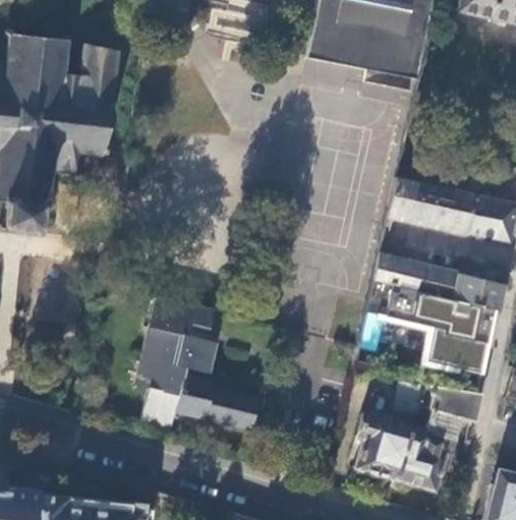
[(323,0),(312,57),(419,79),(436,0),(323,0)]
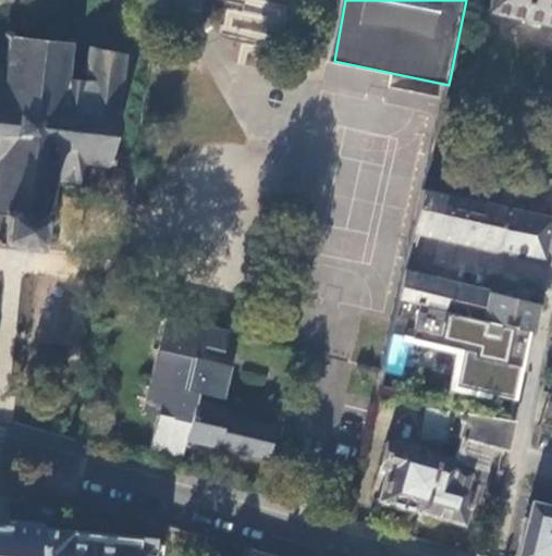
[(495,0),(493,10),(551,23),(551,0),(495,0)]
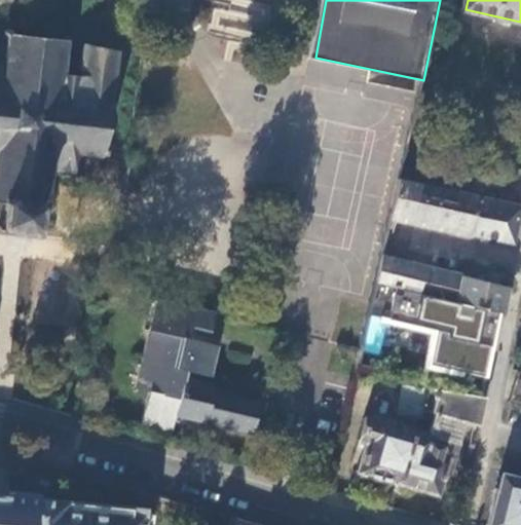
[(52,204),(56,175),(78,178),(82,181),(86,178),(83,174),(85,153),(112,156),(113,151),(109,151),(110,147),(114,107),(118,107),(119,102),(115,101),(122,50),(87,44),(83,77),(65,75),(69,45),(72,39),(67,35),(64,39),(16,34),(9,29),(5,34),(10,38),(7,67),(0,66),(0,202),(0,217),(3,219),(3,226),(0,226),(0,232),(7,233),(7,231),(32,234),(31,236),(43,237),(43,231),(37,230),(40,208),(48,209),(51,213),(56,210),(52,204)]
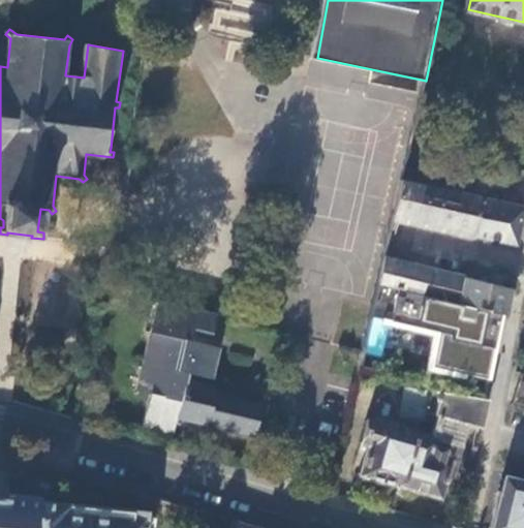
[(439,187),(443,173),(431,171),(427,185),(439,187)]
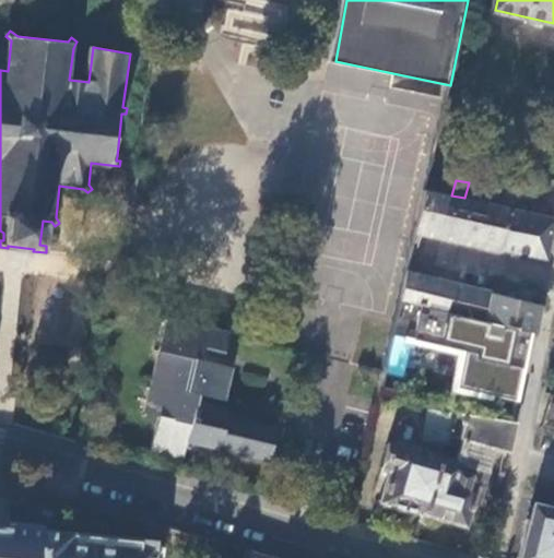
[(505,248),(513,210),(464,198),(451,196),(427,189),(417,233),(504,253),(505,248)]
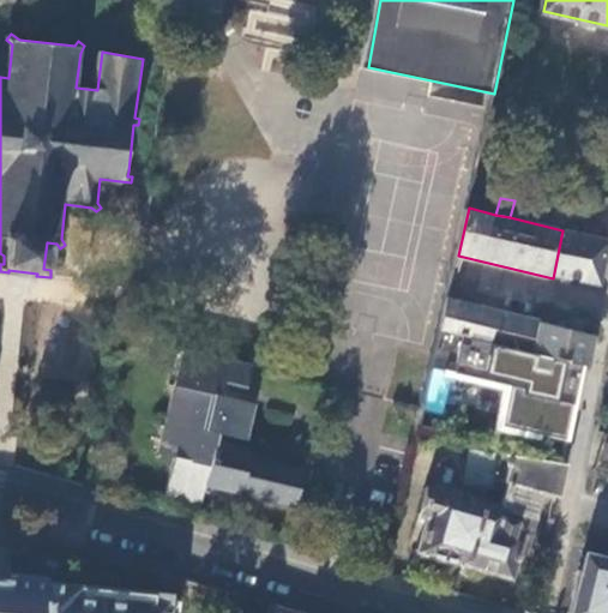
[(563,230),(554,272),(603,284),(607,269),(607,241),(563,230)]
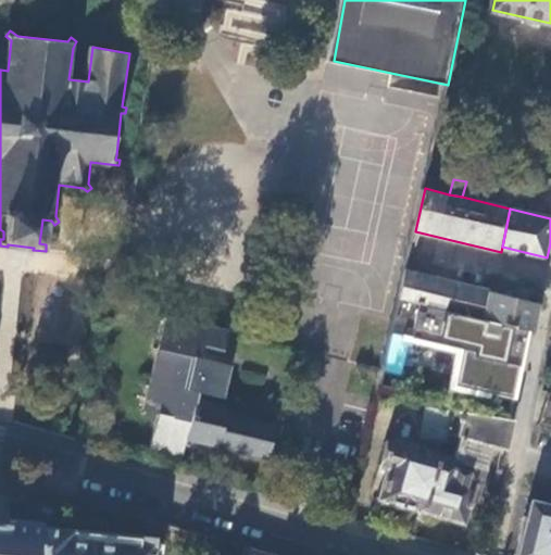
[(486,318),(493,288),(408,268),(400,299),(486,318)]
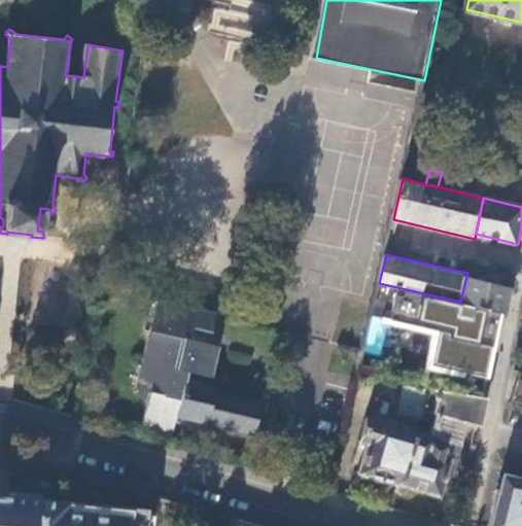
[(505,314),(506,314),(512,289),(507,288),(510,276),(492,273),(490,279),(467,273),(460,302),(460,304),(498,312),(505,314)]
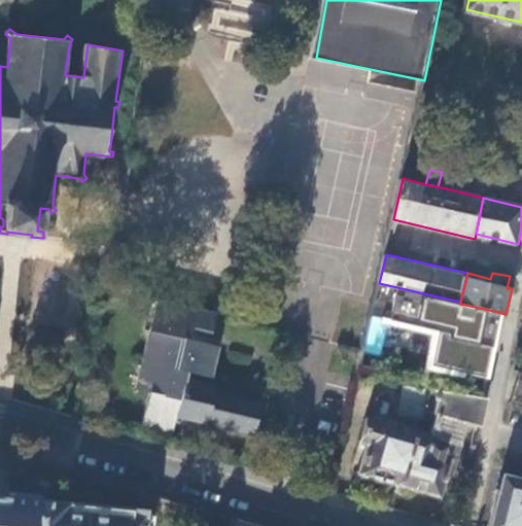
[(460,302),(379,283),(376,296),(375,303),(372,316),(442,330),(433,365),(484,377),(487,358),(498,312),(460,304),(460,302)]
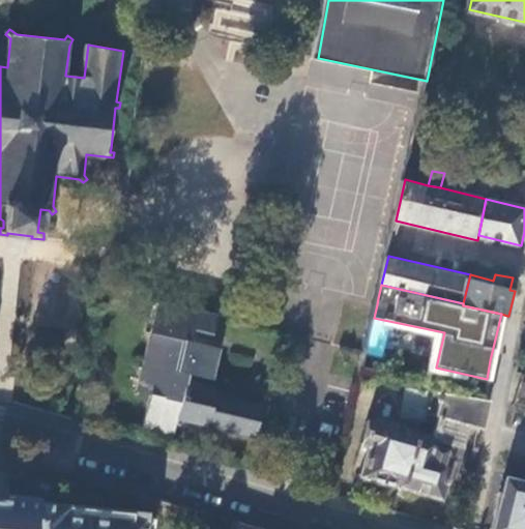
[(220,321),(161,306),(153,334),(156,335),(142,394),(154,398),(146,430),(178,437),(182,422),(258,441),(265,410),(217,399),(219,393),(190,386),(193,376),(215,382),(223,351),(194,345),(196,333),(215,339),(220,321)]
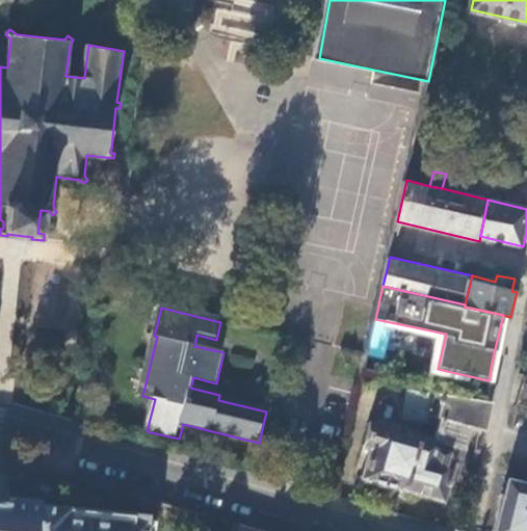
[(499,364),(509,317),(503,315),(492,362),(499,364)]
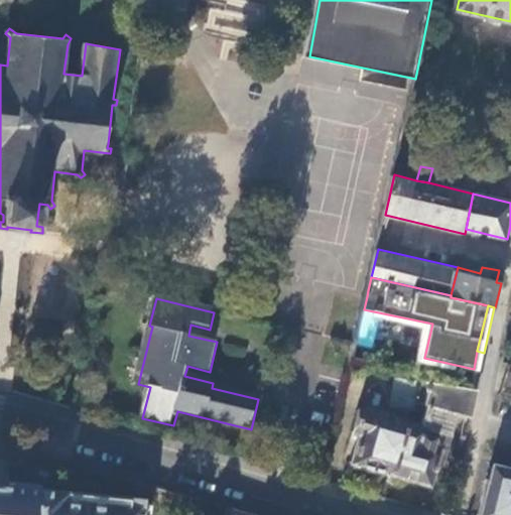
[(437,385),(456,388),(458,377),(440,374),(437,385)]
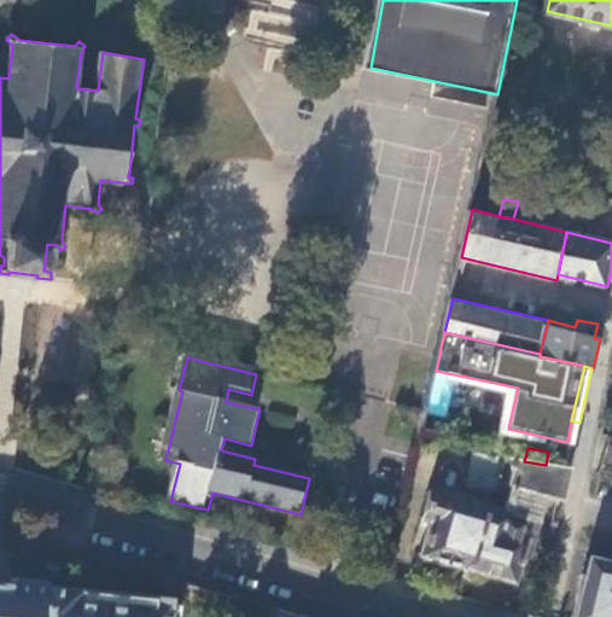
[(497,494),(507,459),(478,454),(470,487),(477,489),(477,494),(471,493),(470,496),(458,494),(456,496),(433,490),(425,518),(433,522),(424,556),(432,558),(471,569),(491,493),(497,494)]
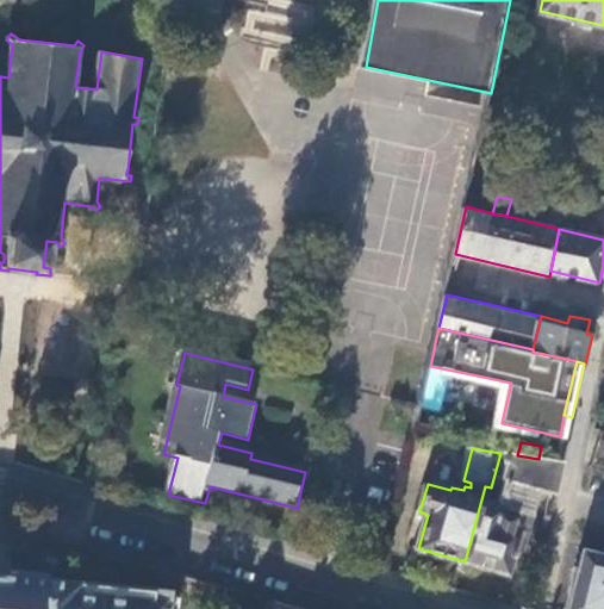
[(558,495),(565,464),(560,463),(547,460),(539,459),(517,455),(500,453),(491,488),(505,491),(508,482),(540,490),(558,495)]
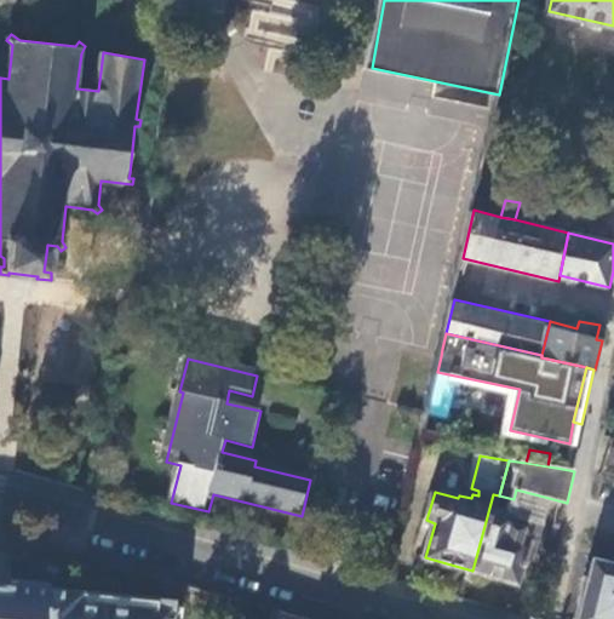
[(493,494),(472,571),(505,580),(517,584),(524,559),(533,560),(547,506),(549,498),(516,489),(514,499),(499,496),(493,494)]
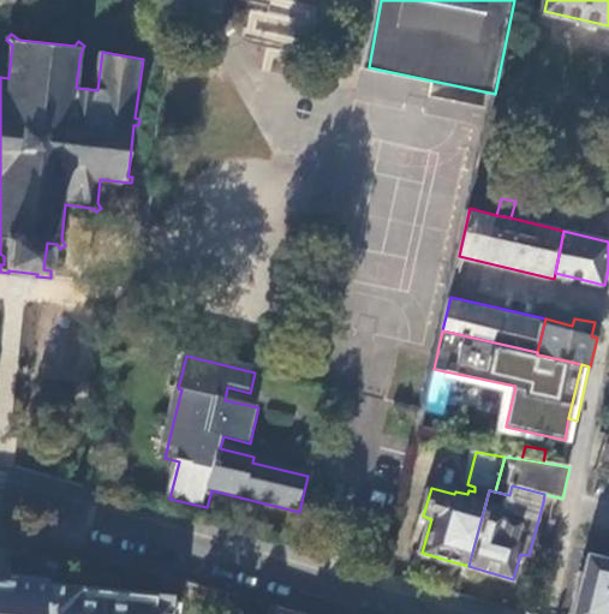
[(605,577),(608,567),(608,558),(590,553),(585,572),(605,577)]
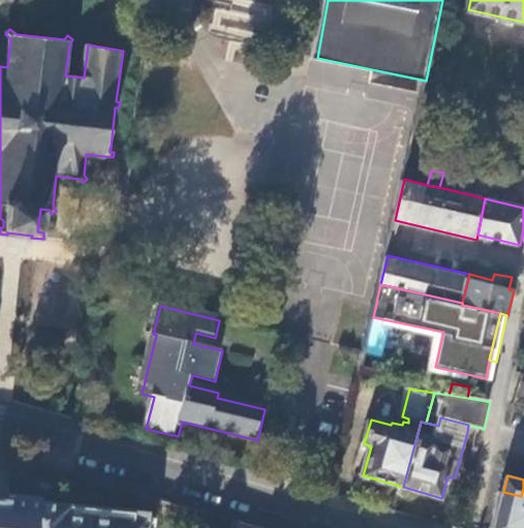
[(523,488),(521,496),(503,492),(493,527),(523,527),(523,488)]
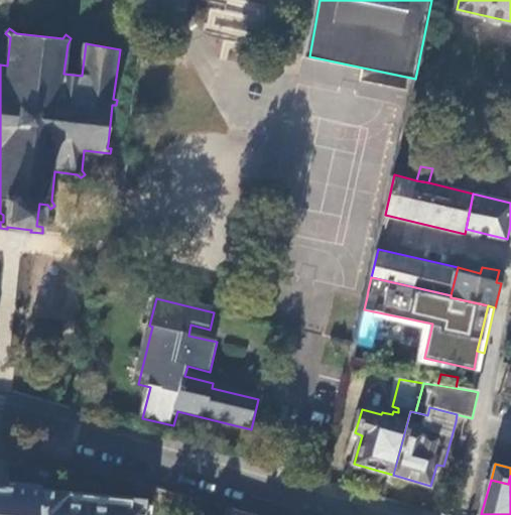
[(0,514),(135,514),(136,514),(140,514),(143,514),(145,500),(40,490),(40,486),(12,482),(12,486),(0,485),(0,514)]
